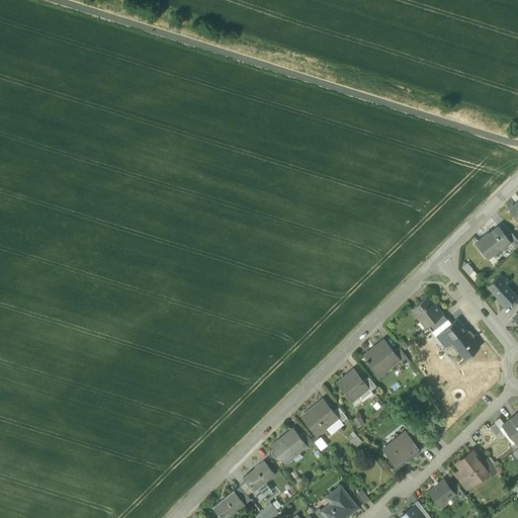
[(517,204),(517,205),(516,203),(508,209),(517,222),(517,204)]
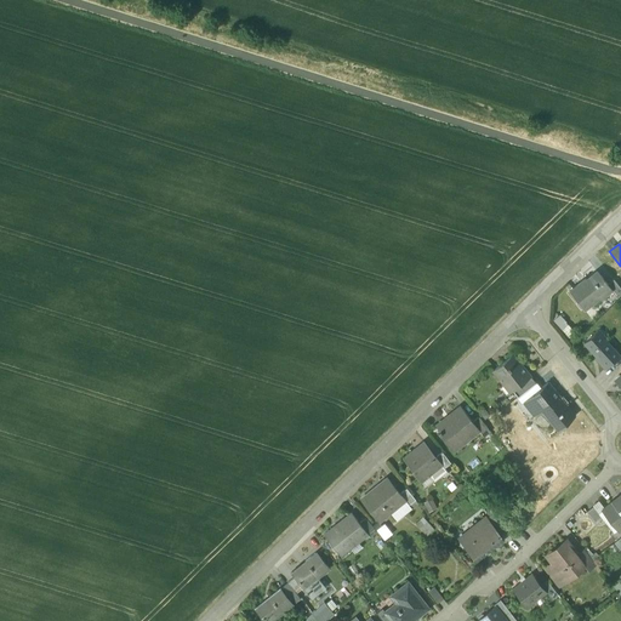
[(598,272),(581,284),(580,283),(569,291),(582,308),(599,296),(598,295),(609,288),(608,285),(598,272)]
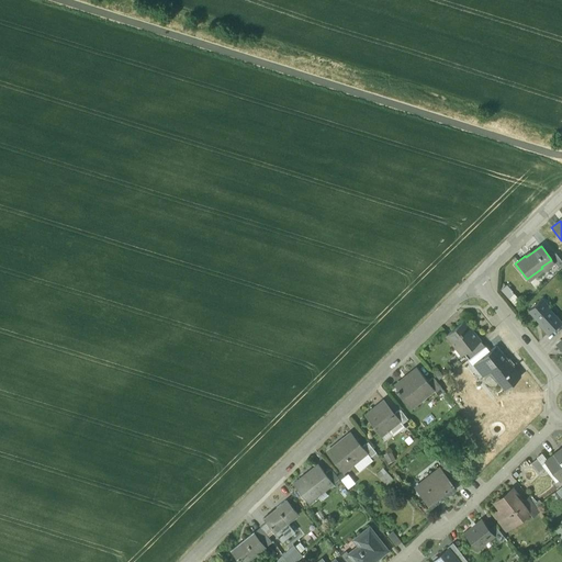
[(561,261),(555,254),(550,258),(551,260),(559,269),(561,266),(561,261)]
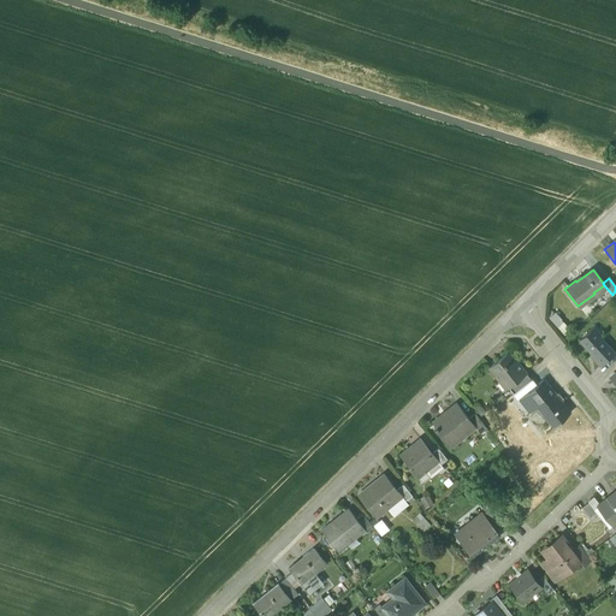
[(557,312),(551,318),(564,333),(572,329),(557,312)]
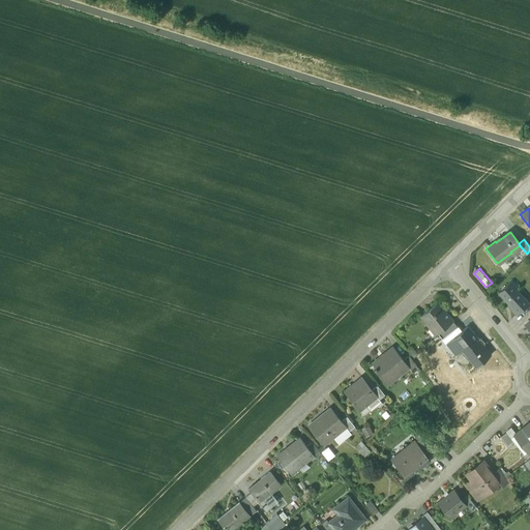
[(529,303),(509,282),(498,292),(511,305),(510,306),(518,315),(529,303)]
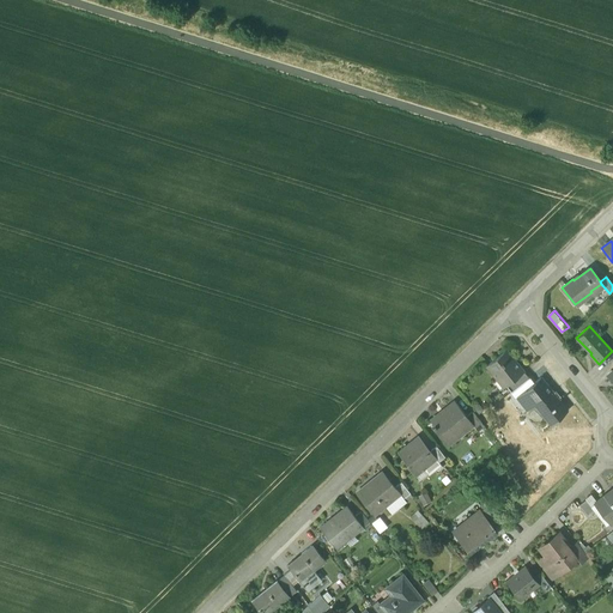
[(523,370),(507,350),(486,365),(503,387),(505,384),(523,370)]
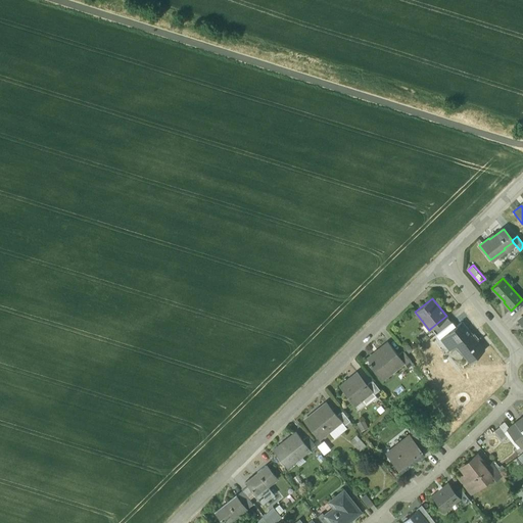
[(446,316),(431,328),(436,334),(452,322),(446,316)]
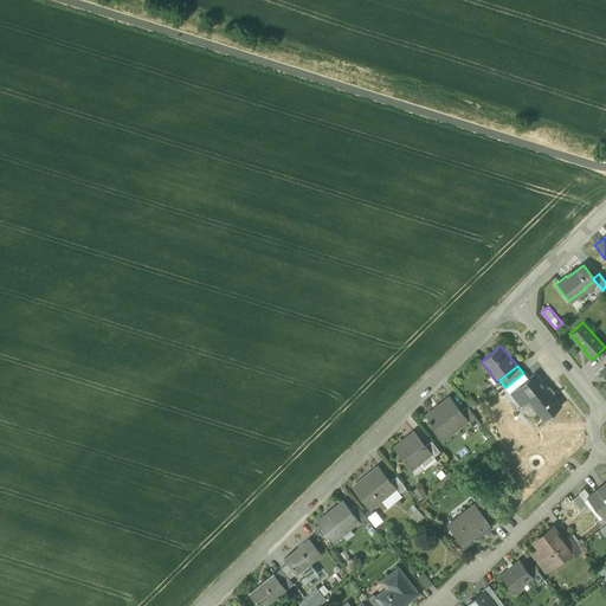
[(535,373),(522,384),(527,389),(540,379),(535,373)]
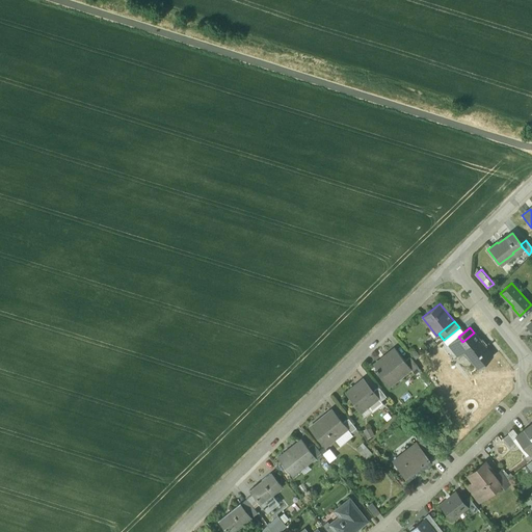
[(493,356),(474,333),(462,342),(458,337),(448,345),(458,357),(467,351),(473,358),(471,361),(478,369),(493,356)]
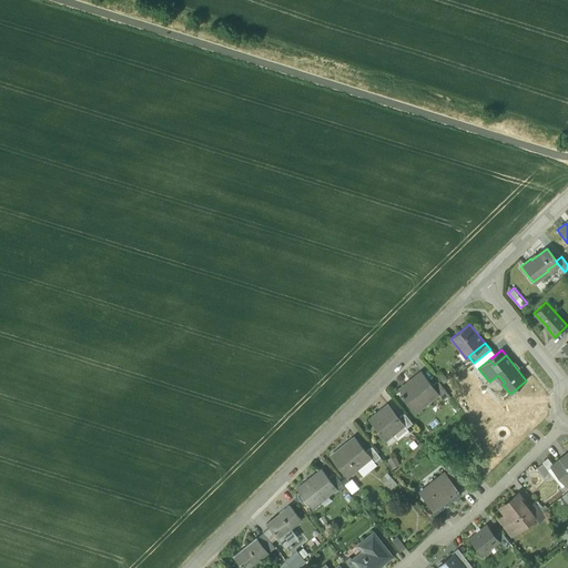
[(422,372),(398,389),(402,394),(401,394),(415,413),(424,405),(422,403),(436,391),(433,386),(422,372)]
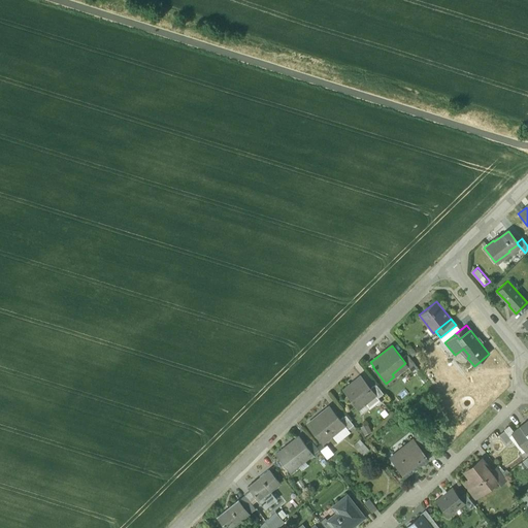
[(416,364),(407,354),(402,359),(405,363),(409,368),(416,364)]
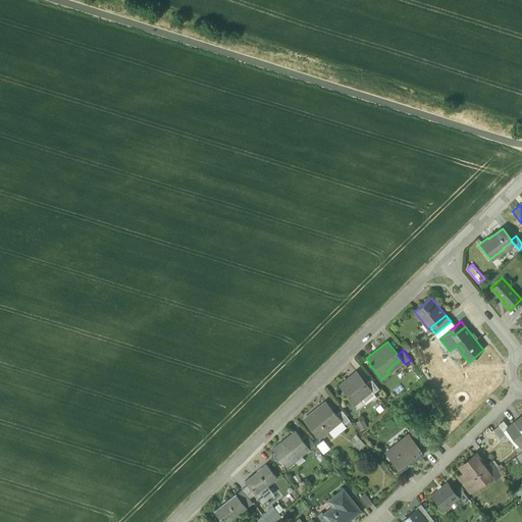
[(357,373),(347,381),(347,380),(340,386),(347,396),(346,397),(354,406),(371,390),(372,390),(367,384),(357,372),(357,373)]
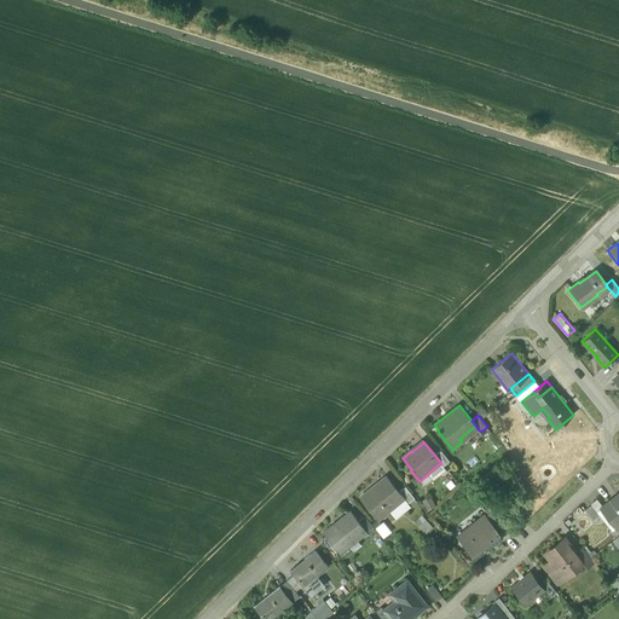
[(450,462),(441,451),(435,456),(441,463),(440,463),(444,467),(450,462)]
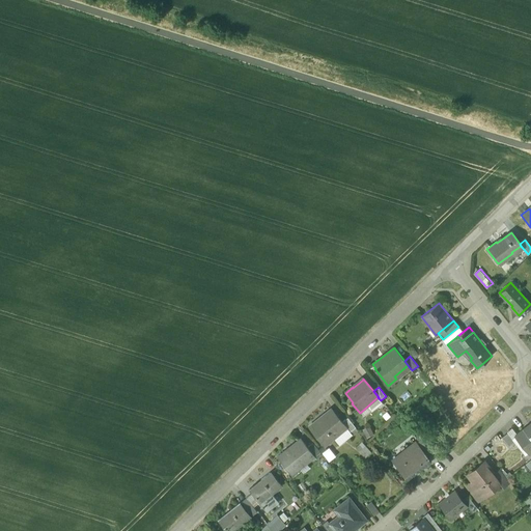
[(332,409),(311,425),(318,435),(316,437),(324,446),(346,428),(346,427),(342,422),(332,409)]
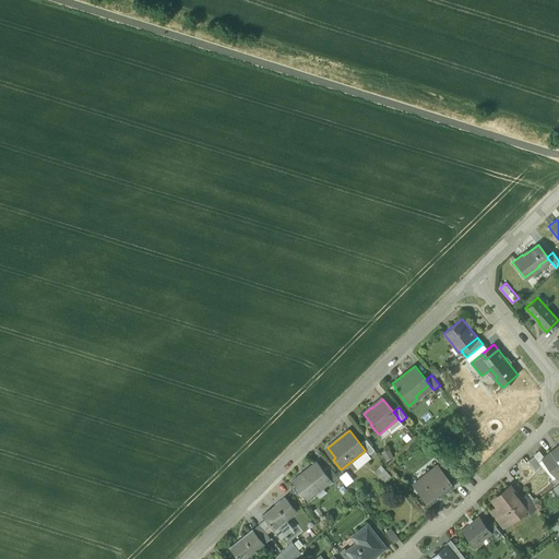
[(375,450),(366,440),(360,444),(365,450),(365,451),(368,455),(375,450)]
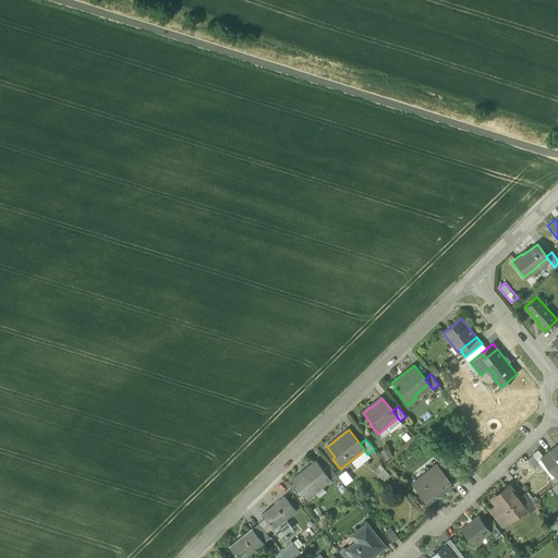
[(557,445),(544,457),(557,473),(557,445)]
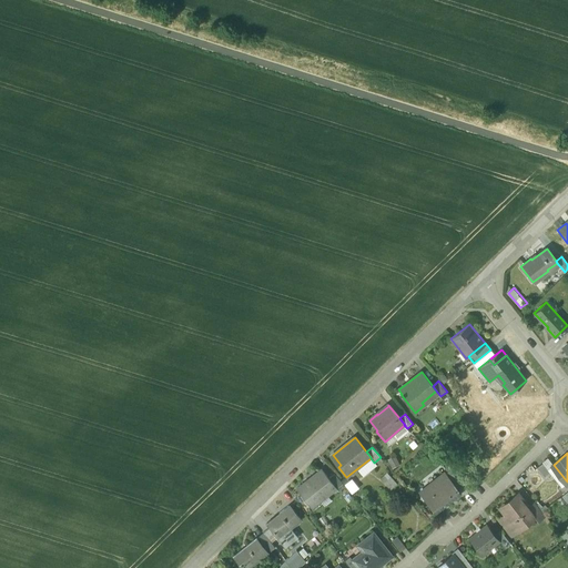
[(551,472),(544,463),(537,467),(545,477),(551,472)]
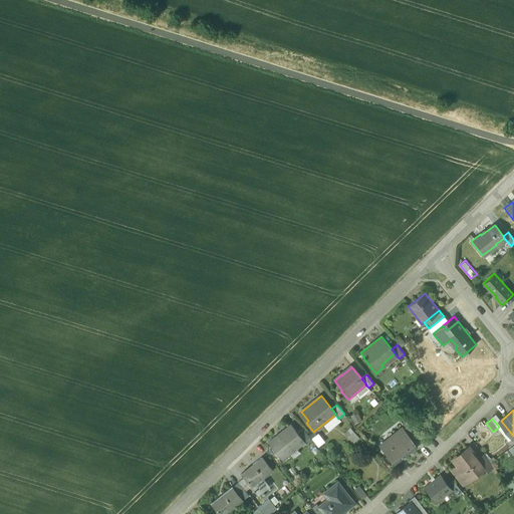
[(290,425),(268,443),(278,456),(290,447),(293,451),(304,442),(297,433),(290,425)]
